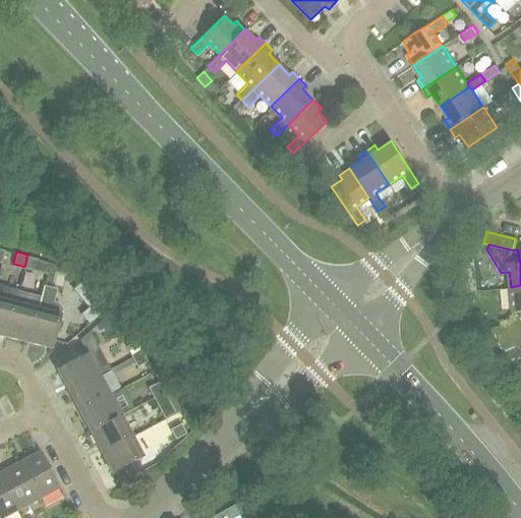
[(27,254),(24,267),(36,269),(39,257),(27,254)]
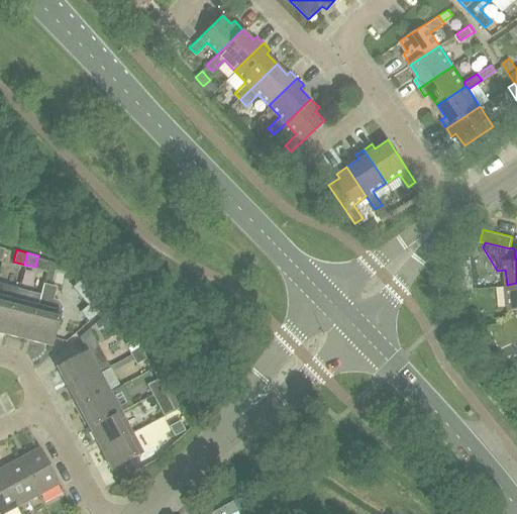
[(49,259),(38,255),(35,268),(46,270),(49,259)]
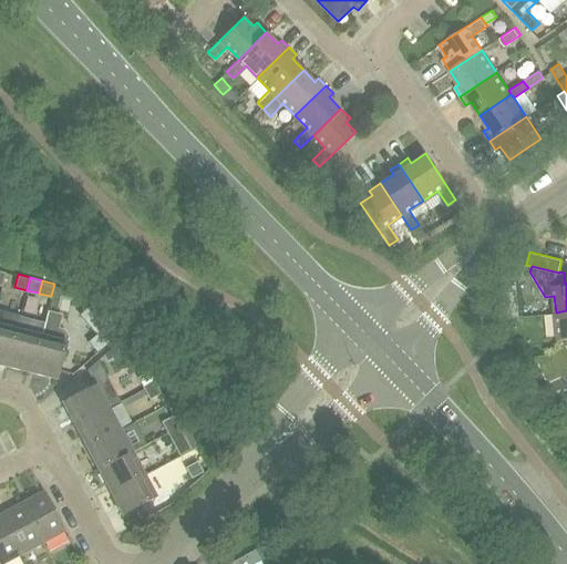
[(518,316),(517,303),(503,304),(504,317),(518,316)]
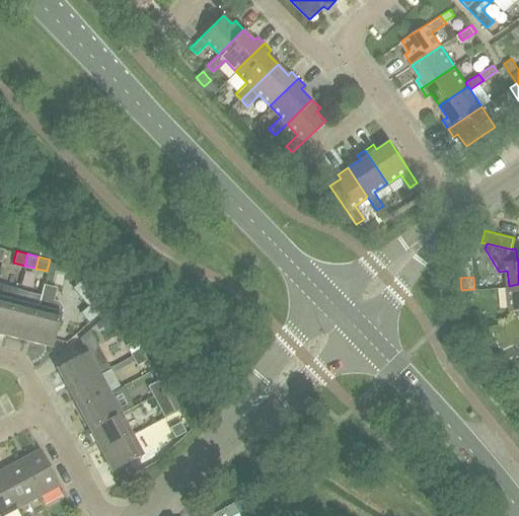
[(0,332),(7,335),(15,300),(18,288),(0,283),(0,332)]
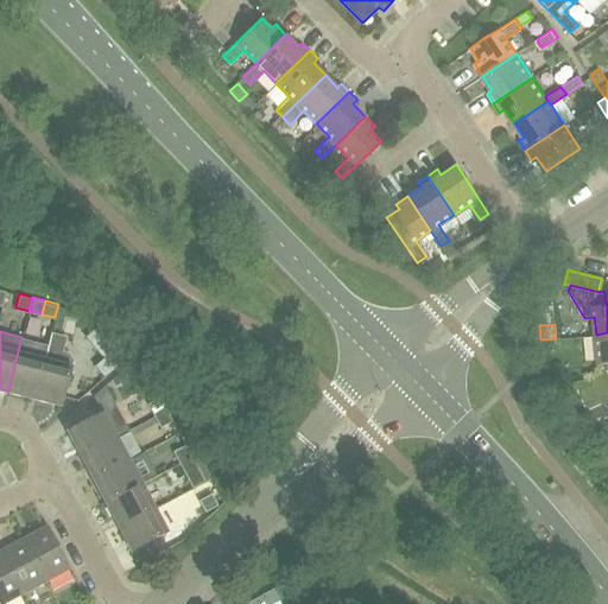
[(61,350),(62,345),(64,336),(51,332),(44,358),(35,398),(62,405),(73,360),(68,353),(61,350)]
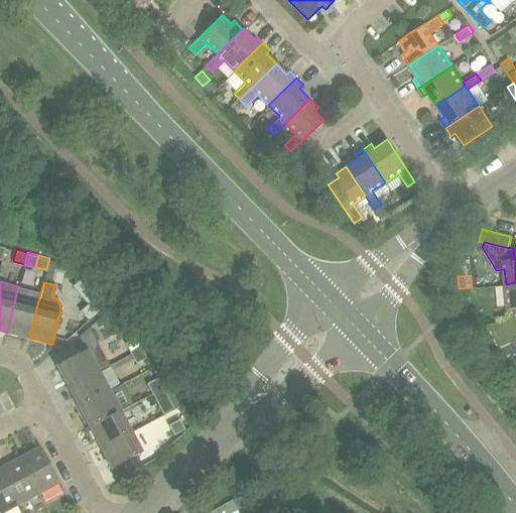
[(515,282),(506,284),(508,308),(515,307),(515,282)]
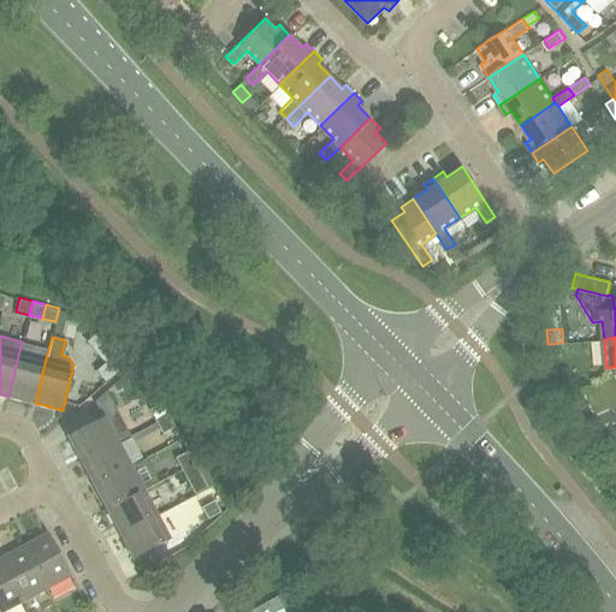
[(118,349),(104,362),(95,369),(105,381),(129,361),(118,349)]
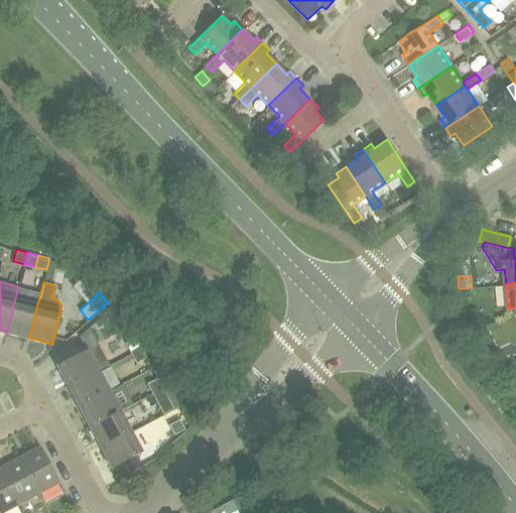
[(37,304),(15,298),(7,333),(29,338),(37,304)]
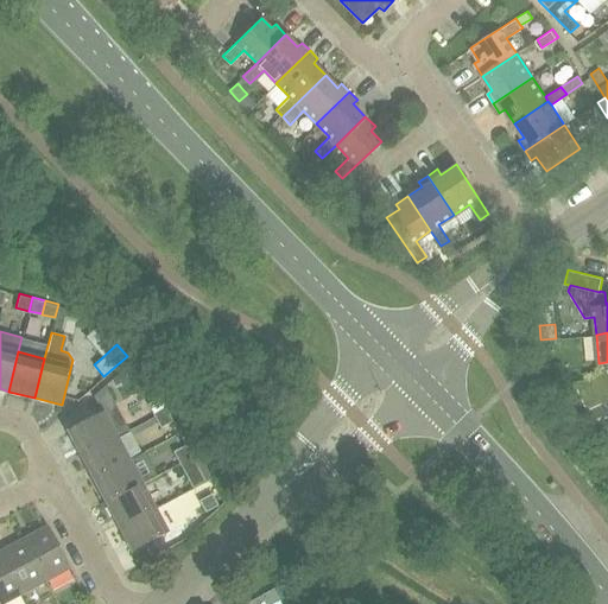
[(582,398),(607,385),(607,368),(576,383),(582,398)]
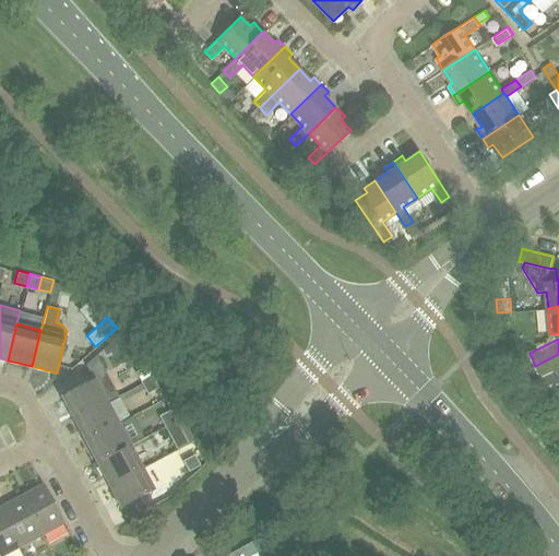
[(558,354),(535,366),(540,378),(558,369),(558,354)]
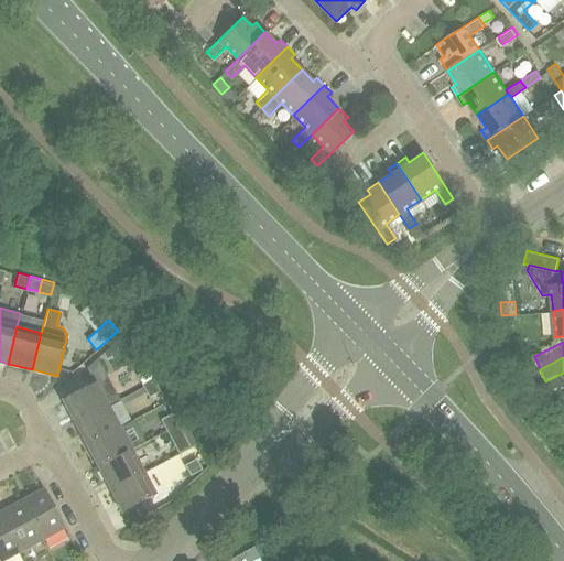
[(142,385),(154,378),(149,367),(137,374),(142,385)]
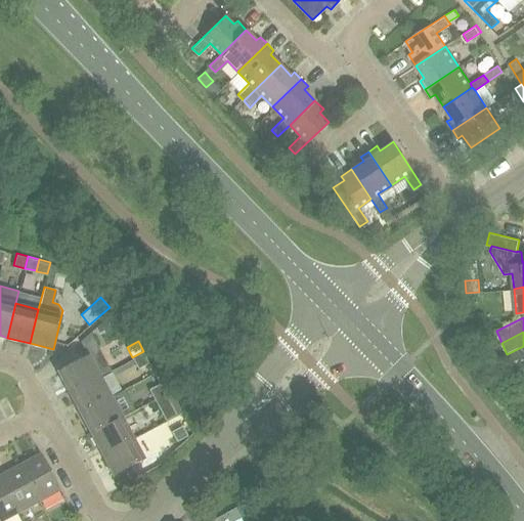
[(143,351),(132,357),(138,367),(148,361),(143,351)]
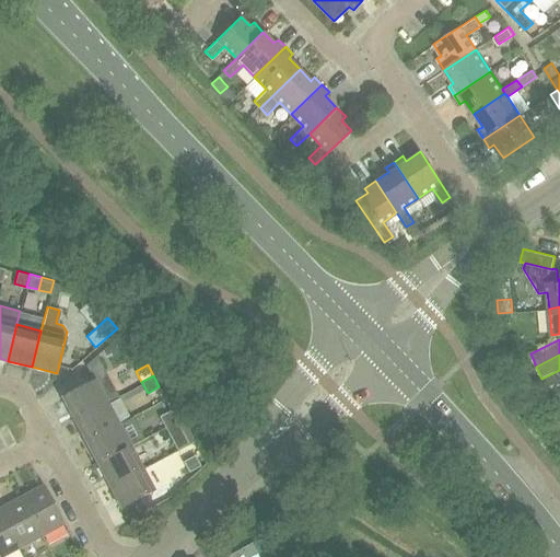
[(72,419),(106,401),(94,378),(60,396),(72,419)]
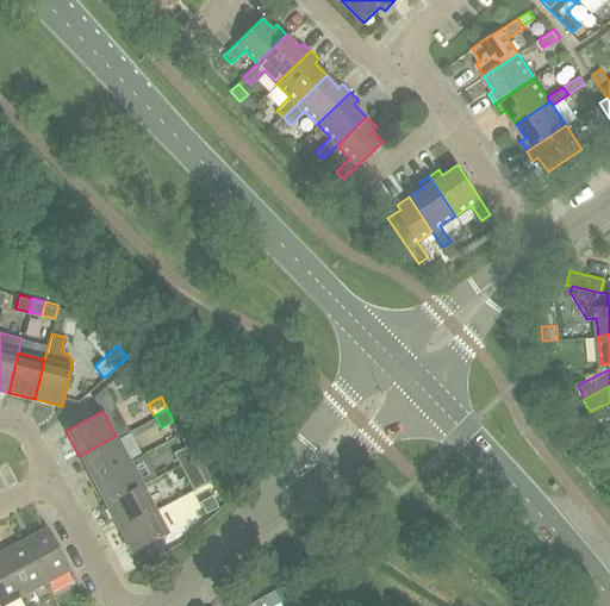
[(92,480),(129,460),(116,436),(79,456),(92,480)]
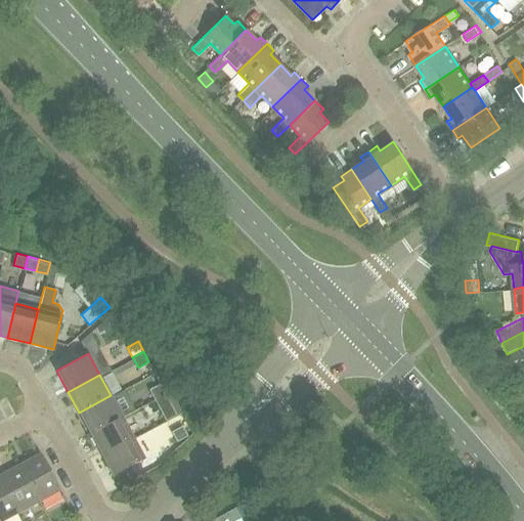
[(155,398),(165,393),(160,383),(149,388),(155,398)]
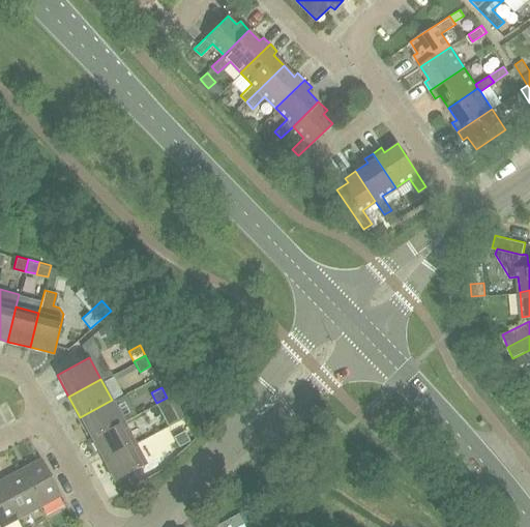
[(167,398),(156,403),(168,425),(178,418),(167,398)]
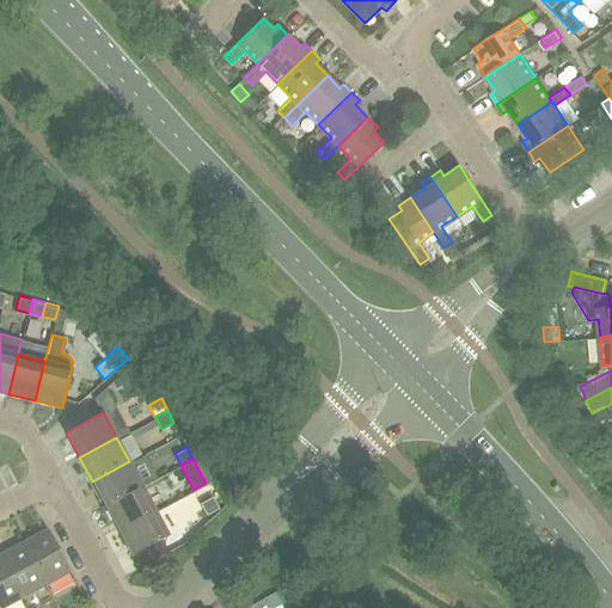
[(105,505),(142,485),(129,461),(92,481),(105,505)]
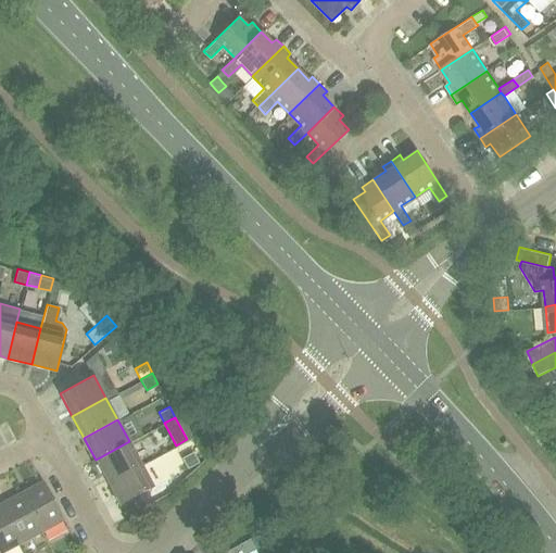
[(108,481),(141,463),(129,441),(96,460),(108,481)]
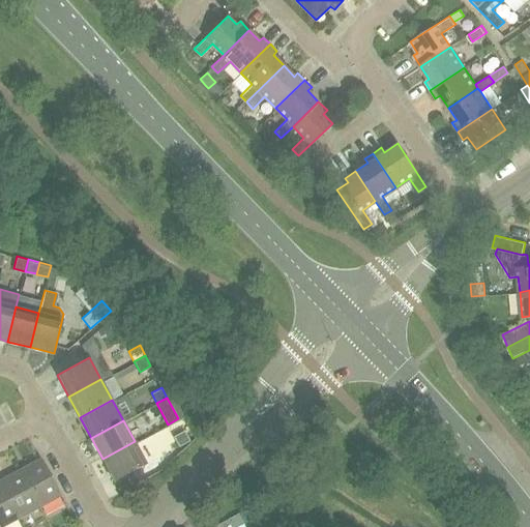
[(179,445),(189,440),(184,429),(173,435),(179,445)]
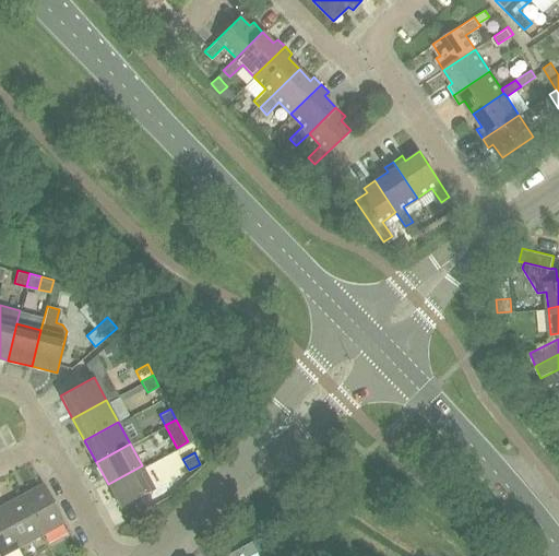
[(142,465),(108,484),(120,506),(154,488),(142,465)]
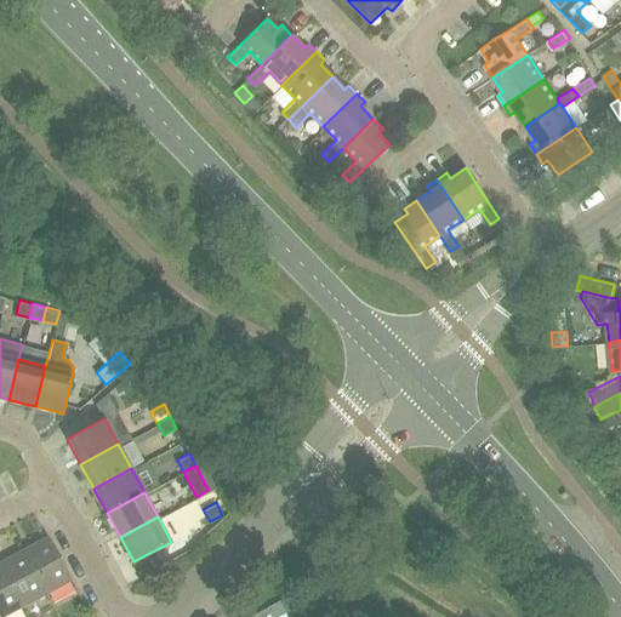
[(23,548),(46,592),(72,578),(49,535),(23,548)]
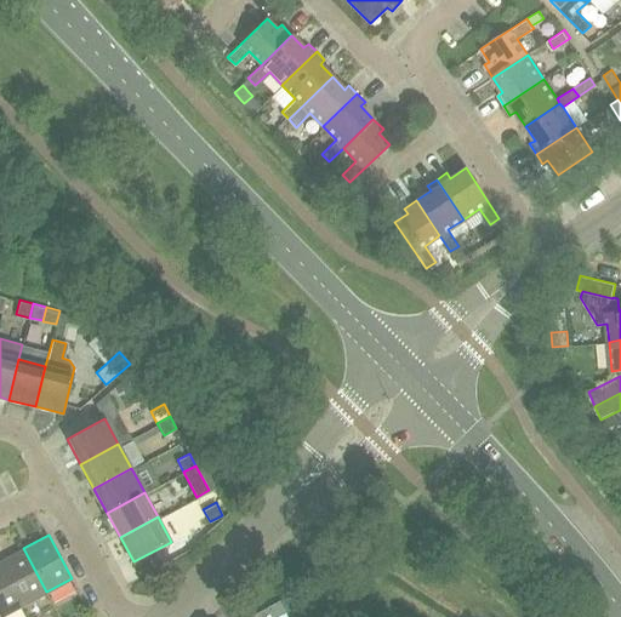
[(0,564),(22,605),(46,592),(23,548),(0,560),(0,564)]
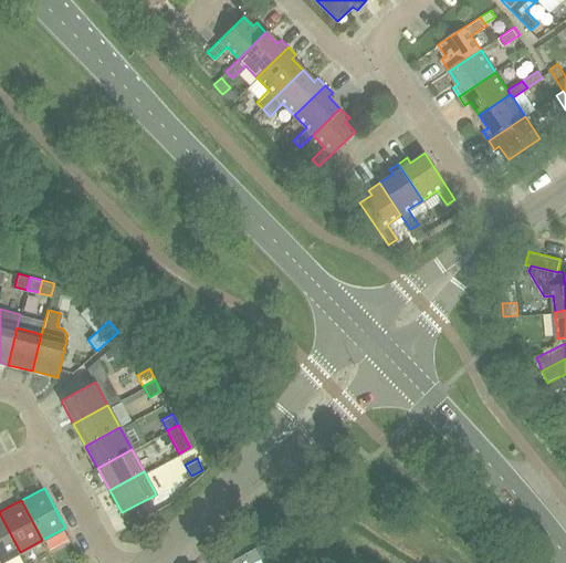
[(0,562),(20,552),(0,514),(0,562)]
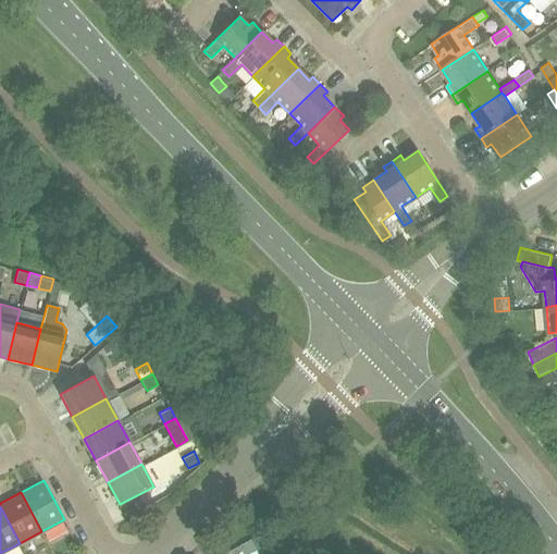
[(255,536),(250,539),(256,550),(258,553),(263,551),(265,550),(257,534),(255,536)]
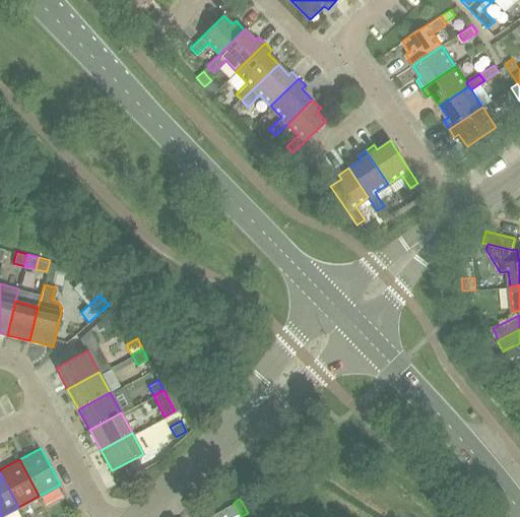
[(234,503),(222,508),(225,513),(226,516),(230,516),(239,513),(234,503)]
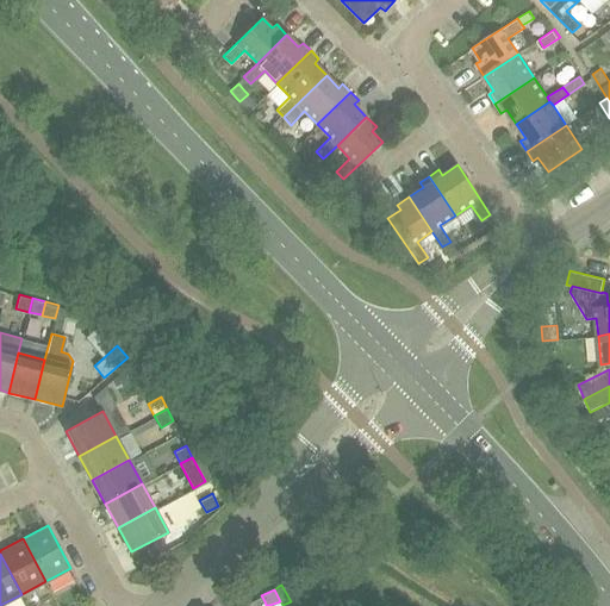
[(261,595),(249,603),(250,605),(256,605),(265,601),(261,595)]
